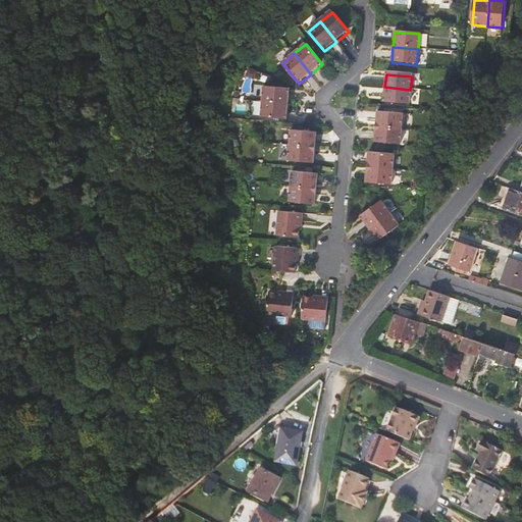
[(409,104),(410,90),(384,87),(383,101),(409,104)]
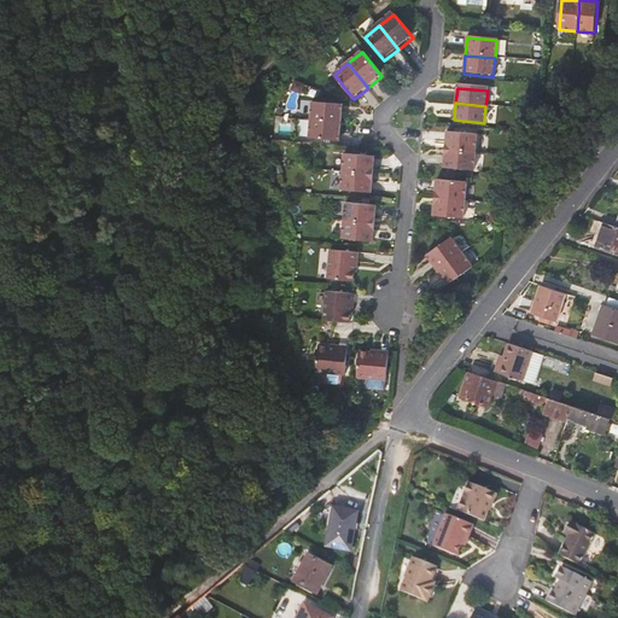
[(310,123),(340,127),(343,109),(313,105),(310,123)]
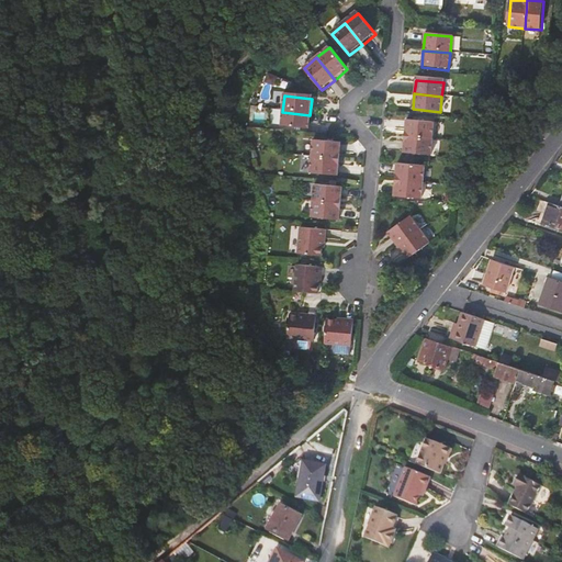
[(308,132),(310,115),(282,112),(281,128),(308,132)]
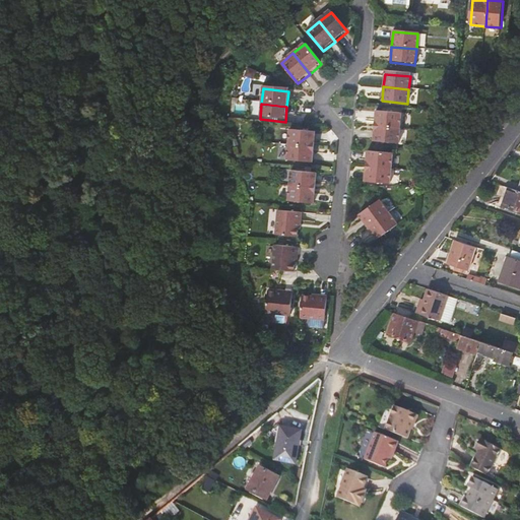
[(377,110),(375,125),(400,127),(401,113),(377,110)]
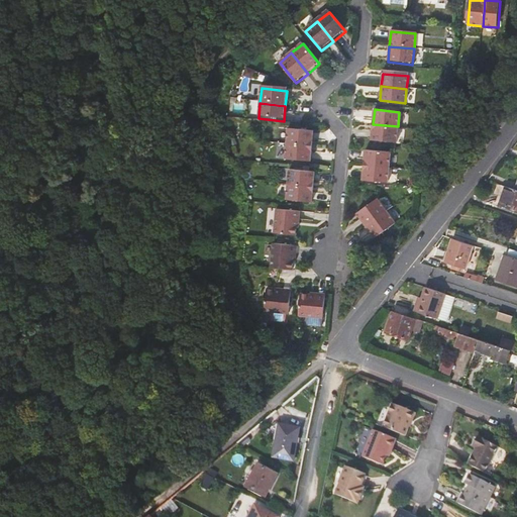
[(396,140),(398,126),(373,124),(371,138),(396,140)]
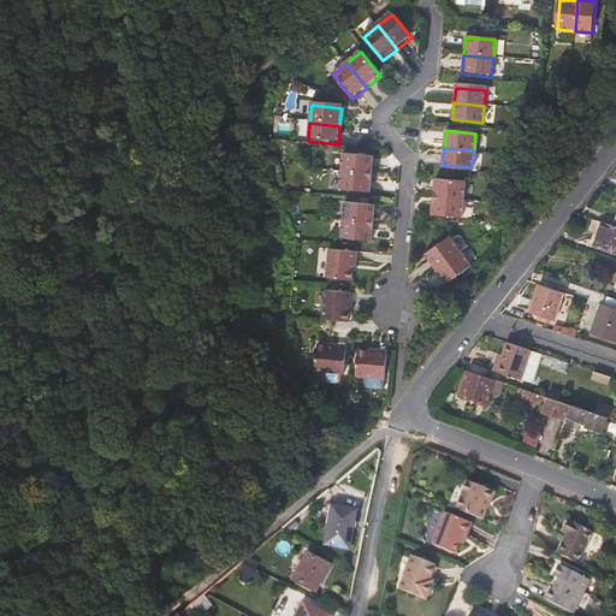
[(342,173),(372,177),(374,159),(344,157),(342,173)]
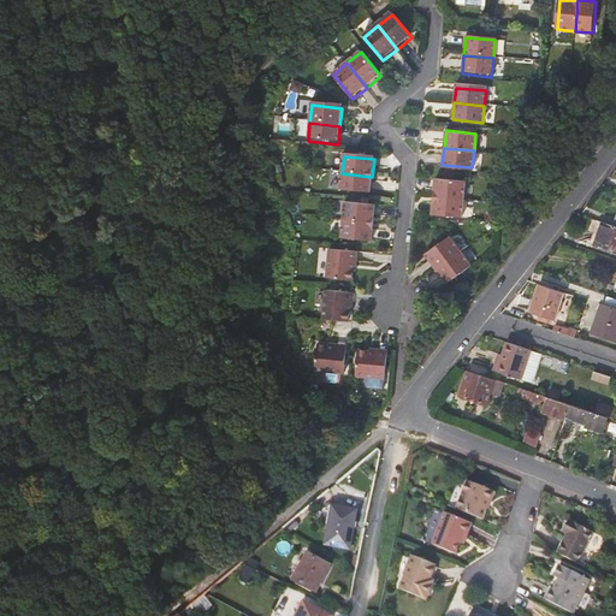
[(371,195),(372,177),(342,173),(339,191),(371,195)]
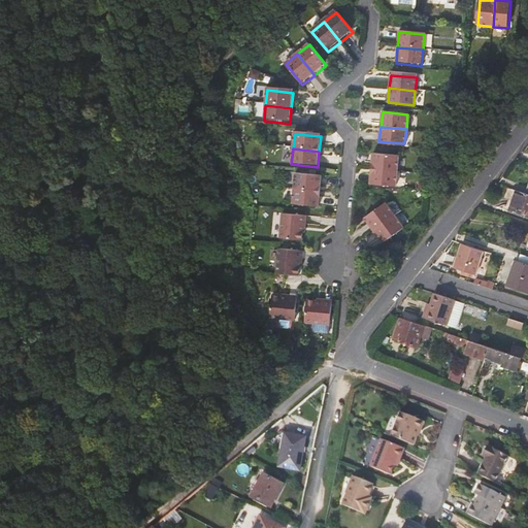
[(373,154),(372,168),(397,171),(399,156),(373,154)]
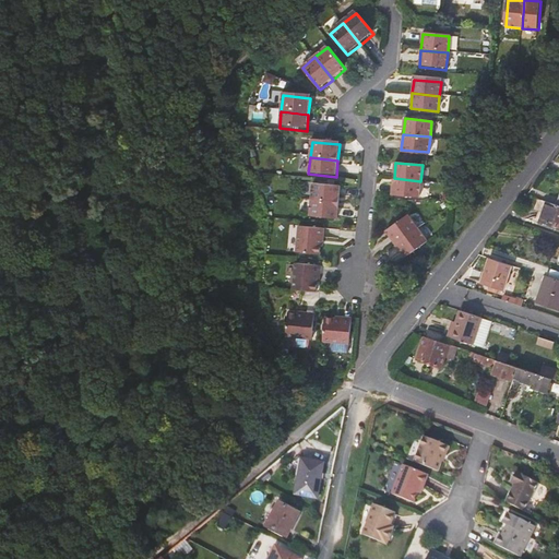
[(420,181),(394,178),(393,187),(420,189),(420,181)]
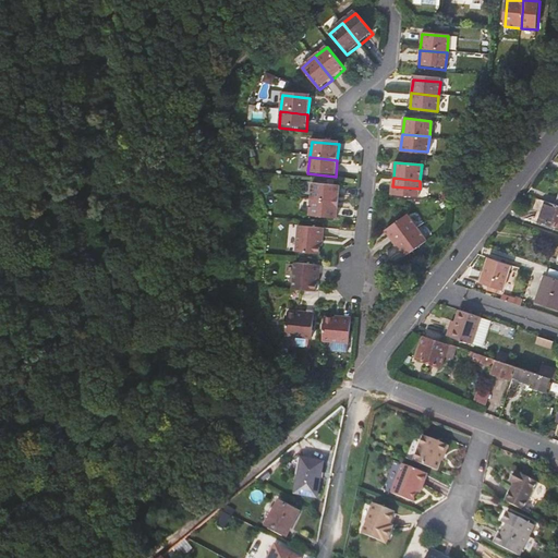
[(313,184),(312,199),(339,202),(340,186),(313,184)]
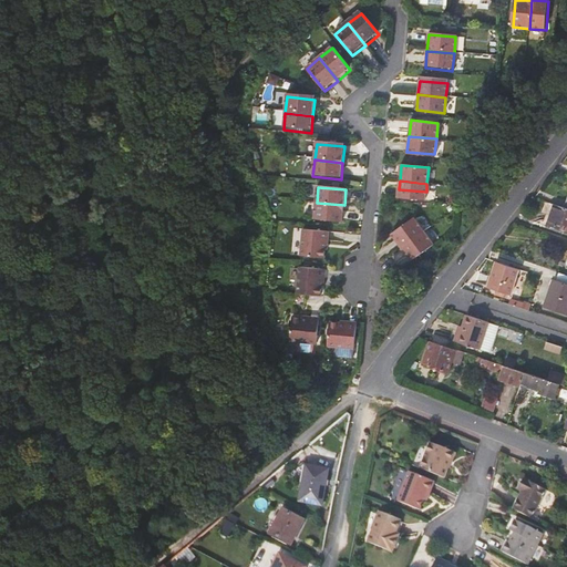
[(425,200),(426,192),(399,189),(398,198),(425,200)]
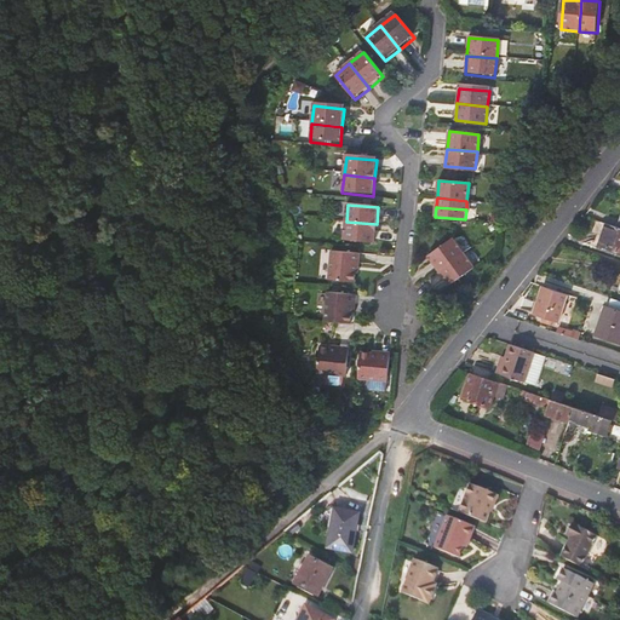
[(619,250),(619,227),(597,218),(592,231),(603,235),(601,244),(619,250)]
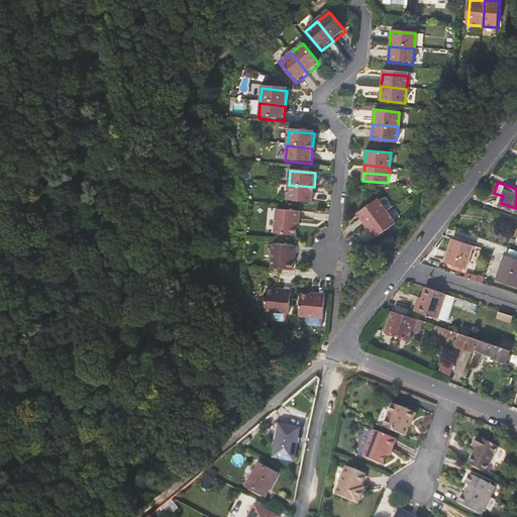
[(312,203),(314,189),(289,186),(287,200),(312,203)]
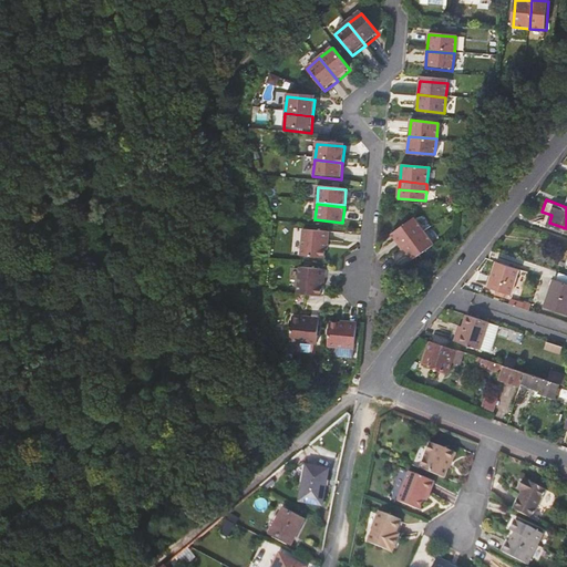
[(403,248),(425,232),(415,218),(393,234),(403,248)]
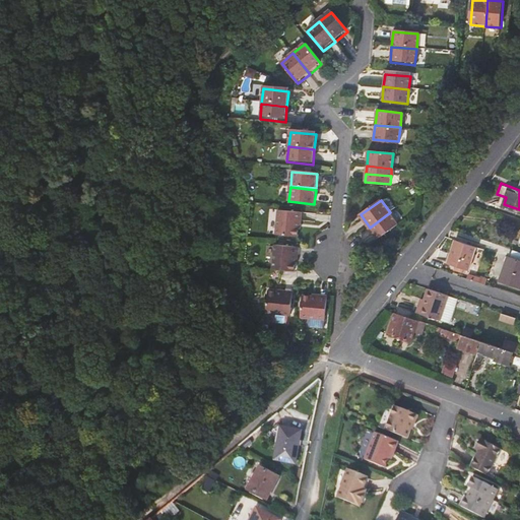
[(277,211),(275,236),(298,238),(299,221),(301,221),(302,213),(277,211)]
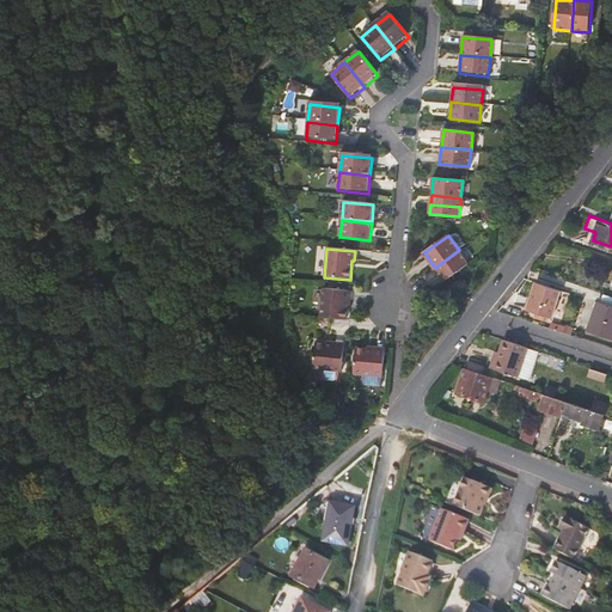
[(469,264),(459,250),(435,268),(444,281),(469,264)]
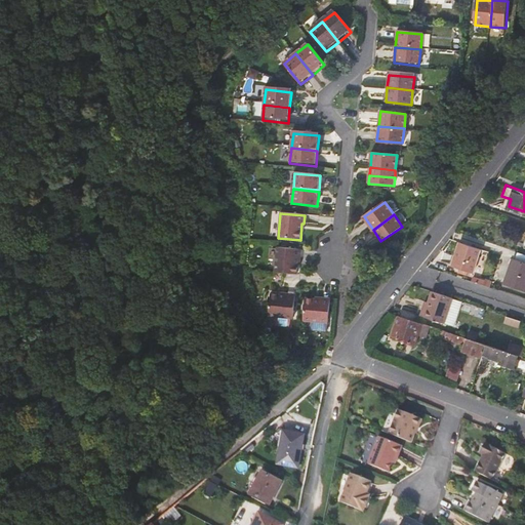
[(474,273),(481,249),(460,243),(453,266),(474,273)]
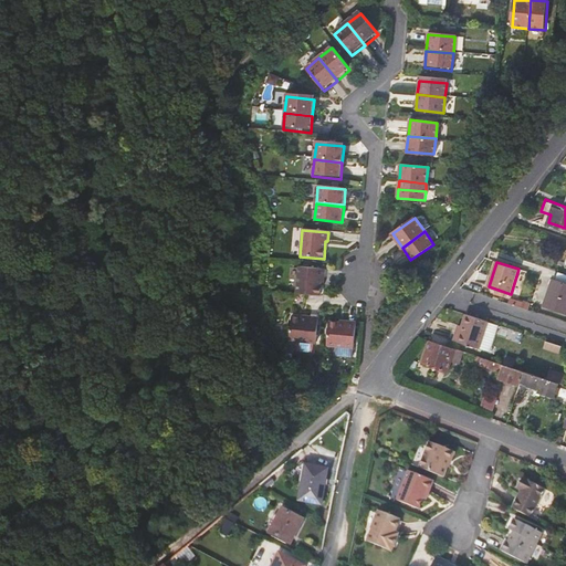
[(325,269),(299,268),(296,294),(321,296),(322,280),(324,279),(325,269)]
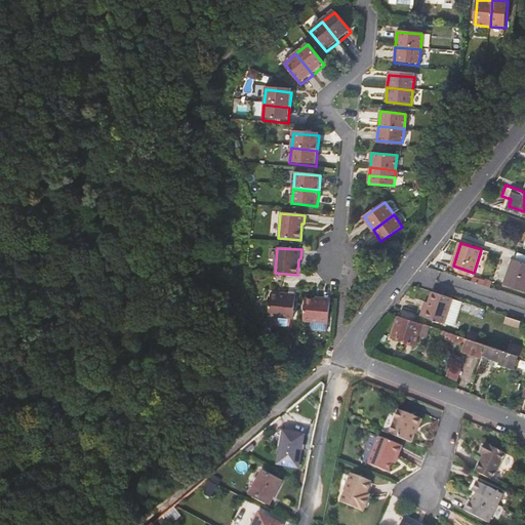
[(524,253),(520,252),(517,261),(514,259),(506,282),(524,288),(524,253)]
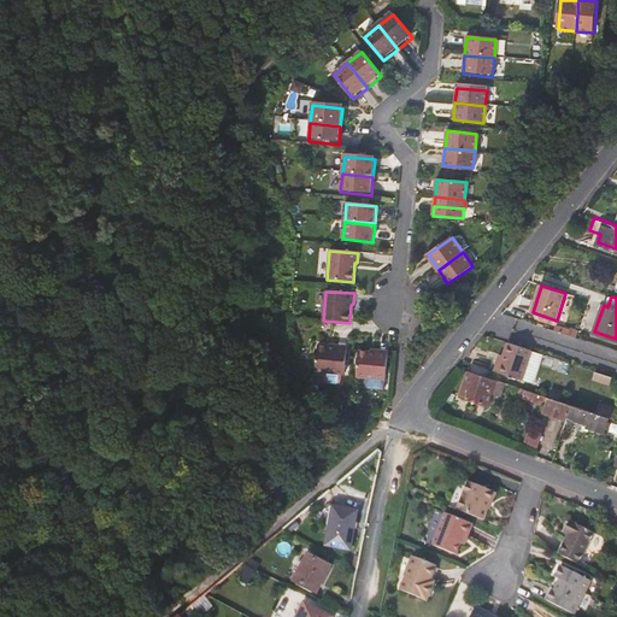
[(536,371),(542,353),(532,351),(509,342),(505,356),(503,363),(499,362),(495,370),(522,378),(533,382),(536,371)]
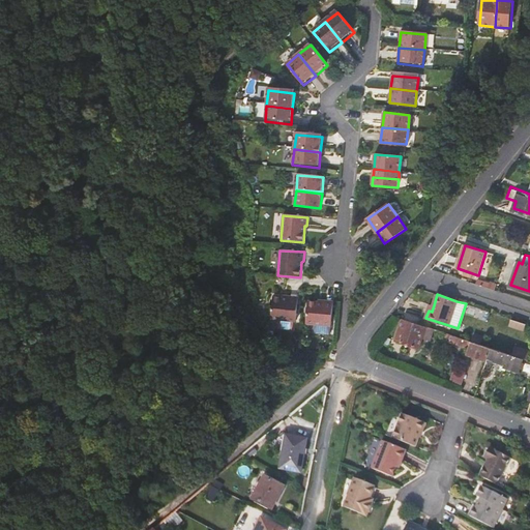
[(298,299),(288,298),(288,300),(286,300),(272,299),(271,322),(297,322),(298,299)]
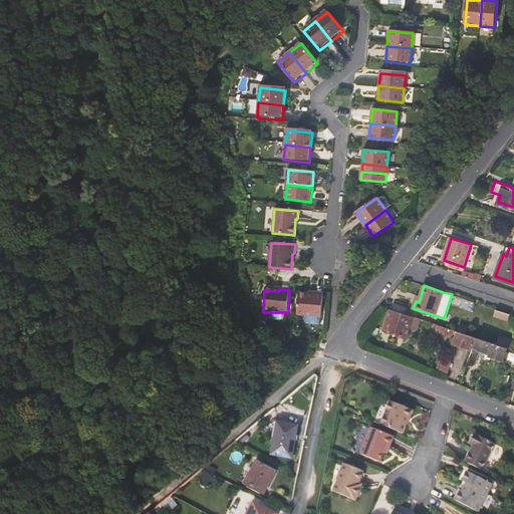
[(323,292),(312,291),(312,294),(299,293),(298,317),(323,317),(323,292)]
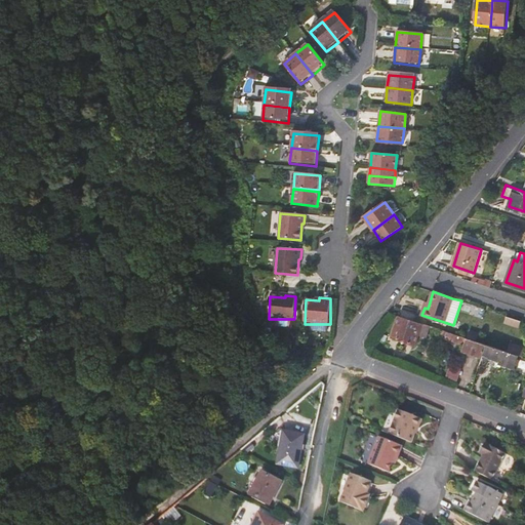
[(426,330),(427,324),(401,316),(394,336),(415,342),(420,328),(426,330)]
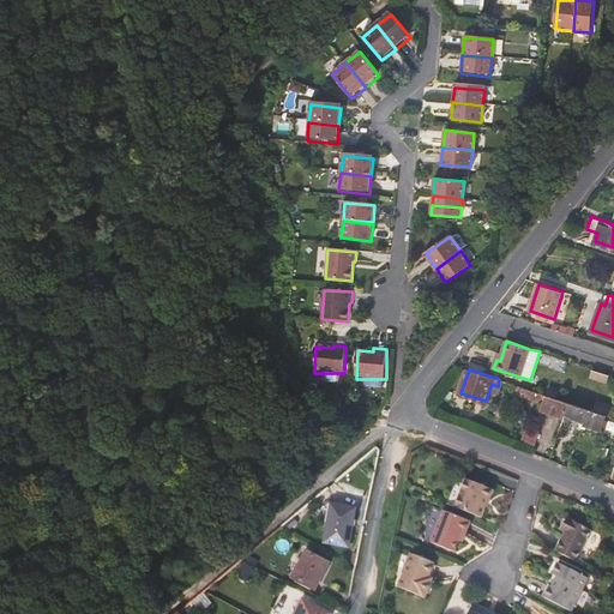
[(541,409),(565,417),(570,403),(519,386),(518,391),(521,392),(521,395),(543,402),(541,409)]
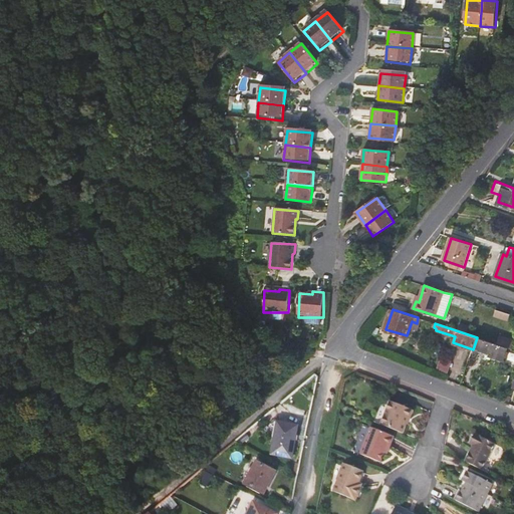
[(507,350),(508,347),(502,345),(497,344),(477,337),(473,349),(470,356),(476,358),(478,351),(504,360),(505,357),(507,356),(508,352),(507,350)]
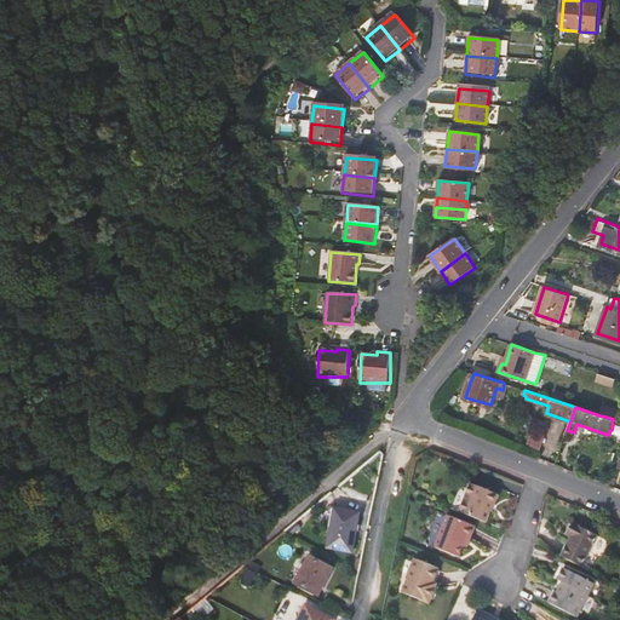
[(619,415),(619,411),(608,407),(606,417),(613,419),(618,422),(619,415)]
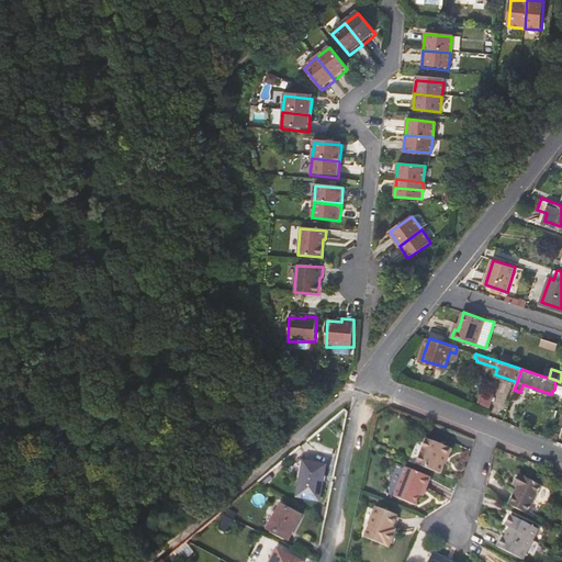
[(479,402),(496,409),(504,392),(485,384),(479,402)]
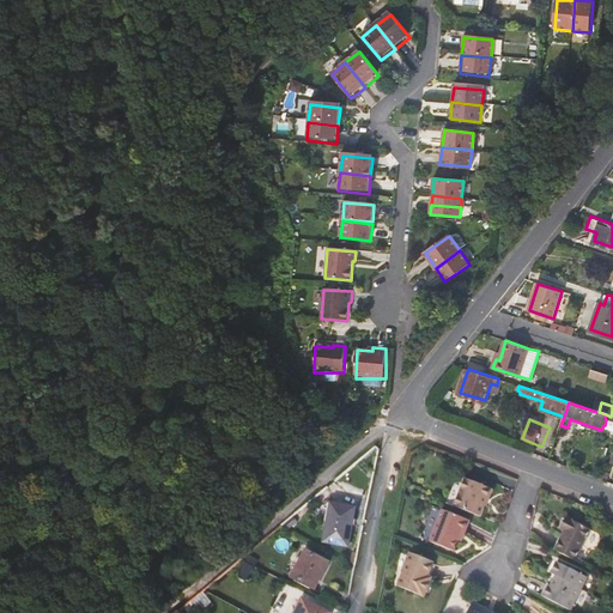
[(466,477),(455,505),(480,515),(485,503),(484,503),(485,496),(492,497),(495,491),(492,486),(466,477)]
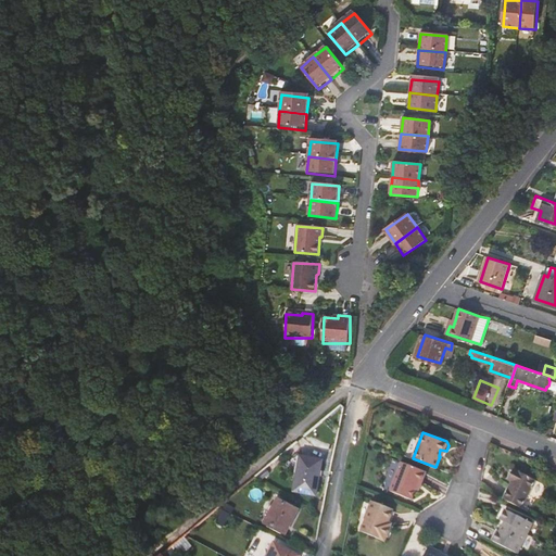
[(316,492),(323,458),(305,455),(301,451),(287,463),(294,471),(298,471),(294,489),(316,492)]
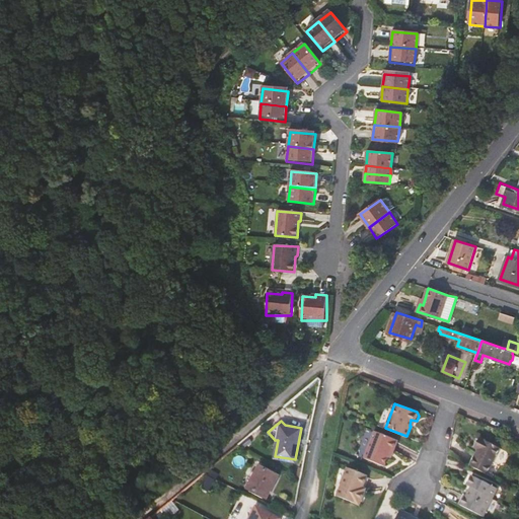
[(385,464),(389,455),(391,449),(394,450),(398,439),(375,430),(365,457),(385,464)]
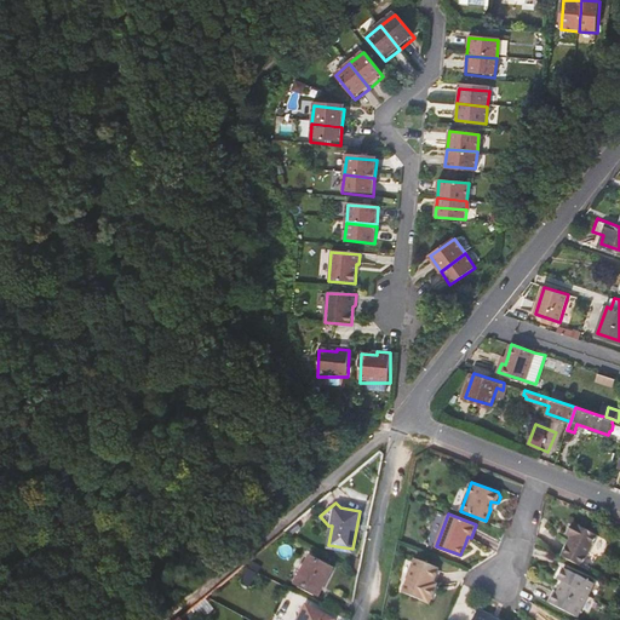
[(572,535),(562,555),(583,566),(598,534),(573,522),(568,533),(572,535)]
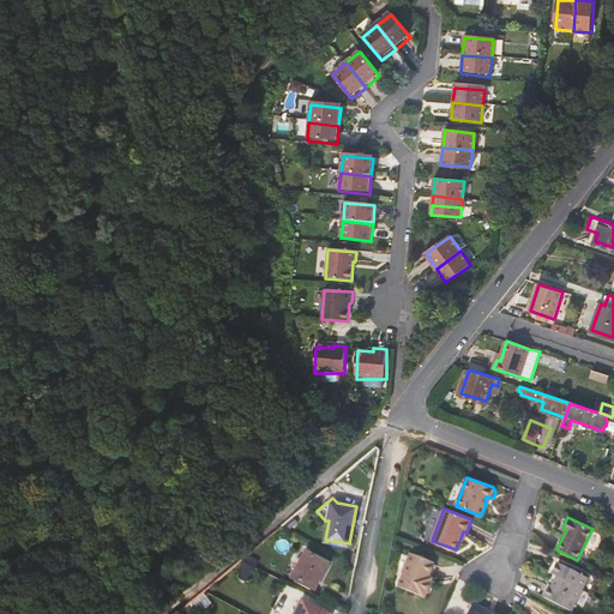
[(329,559),(308,548),(294,575),(315,585),(329,559)]
